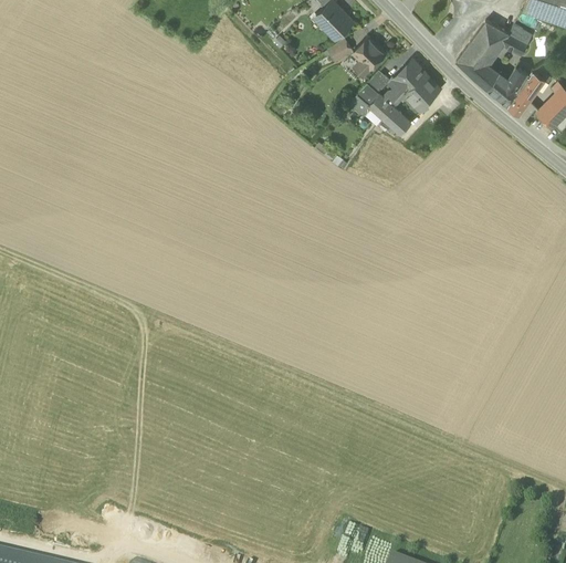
[(315,0),(324,9),(332,2),(333,2),(334,0),(315,0)]
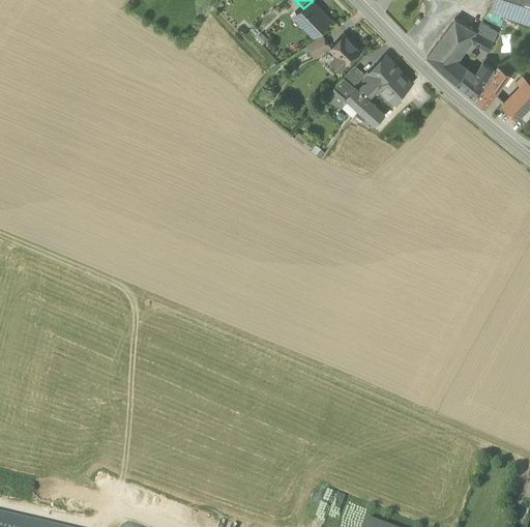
[(529,0),(494,0),(489,12),(529,26),(529,0)]
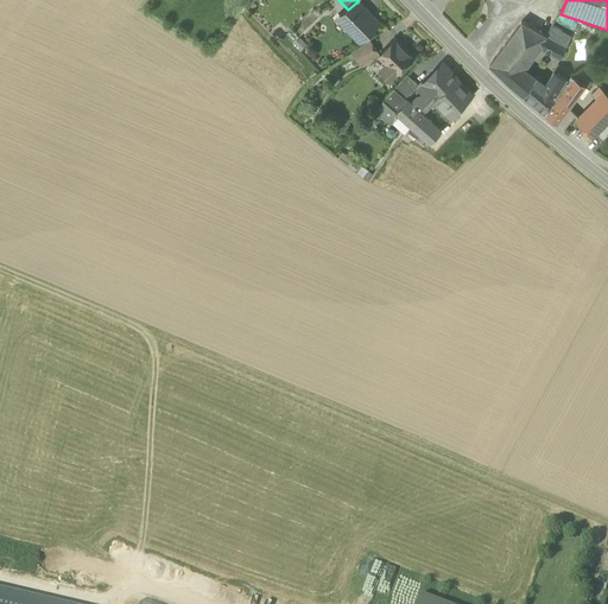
[(347,33),(356,42),(368,31),(372,35),(380,26),(358,2),(356,2),(348,10),(339,19),(350,30),(347,33)]
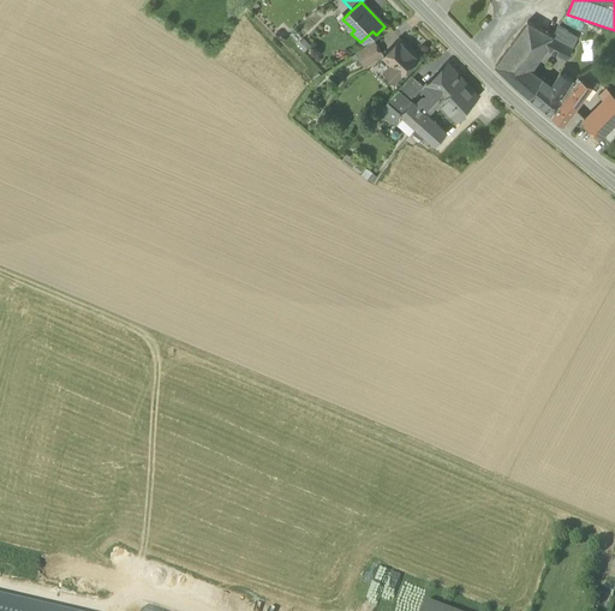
[(340,22),(351,34),(354,30),(342,19),(340,22)]
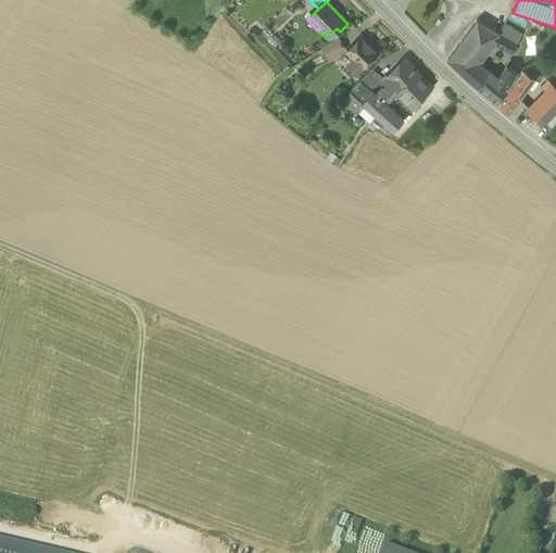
[(493,45),(500,35),(477,23),(447,62),(465,79),(471,85),(483,68),(478,65),(493,45)]
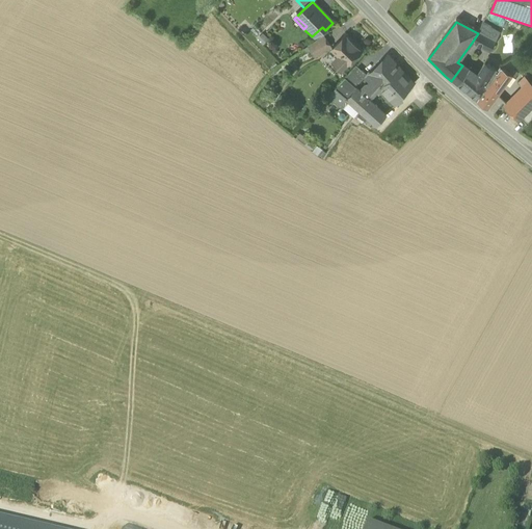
[(482,25),(478,33),(495,43),(500,34),(482,25)]
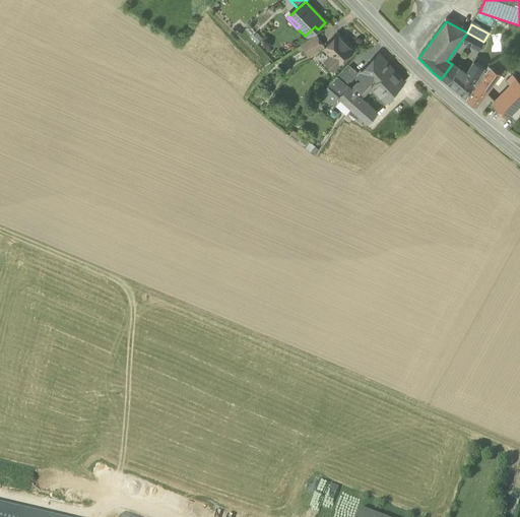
[(315,26),(305,36),(308,39),(318,29),(315,26)]
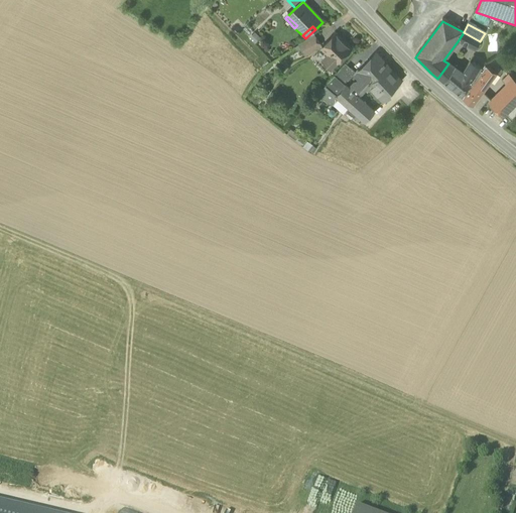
[(458,41),(475,51),(480,41),(464,32),(458,41)]
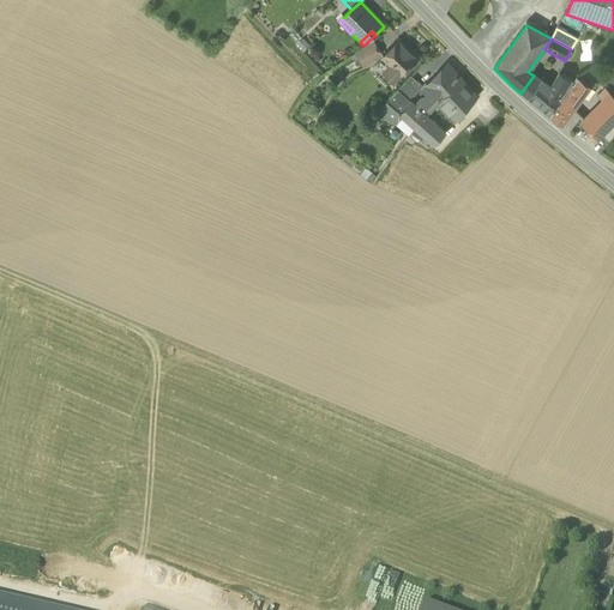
[(304,42),(296,49),(302,56),(311,49),(304,42)]
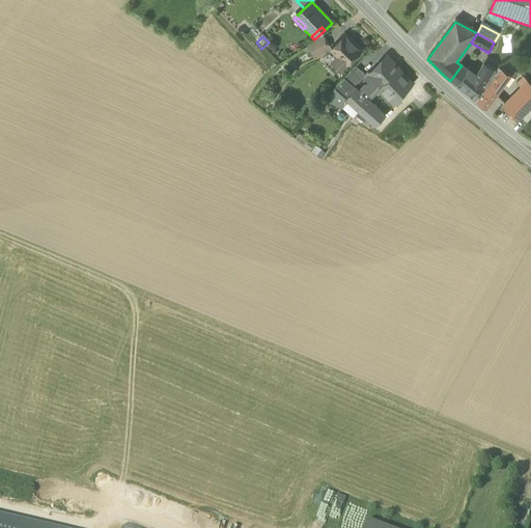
[(333,65),(340,74),(361,53),(345,37),(331,52),(338,59),(333,65)]
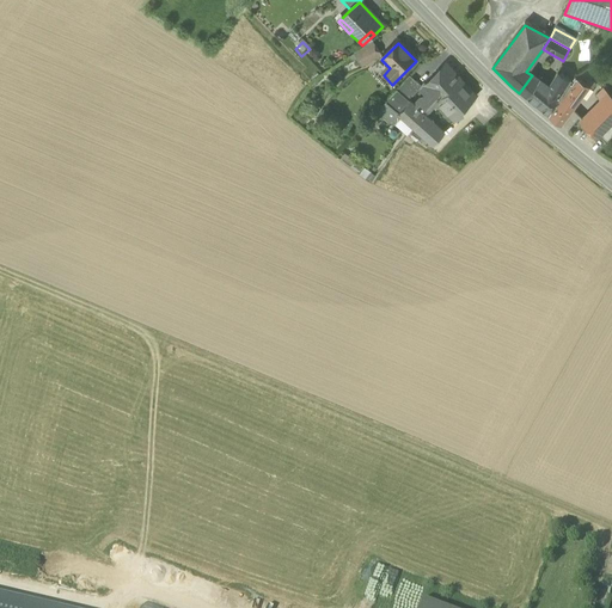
[(354,56),(362,68),(380,57),(372,44),(354,56)]
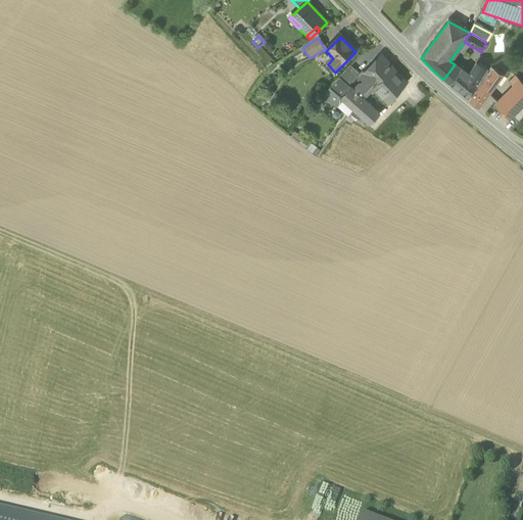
[(364,75),(365,76),(375,87),(391,71),(393,69),(381,57),(364,75)]
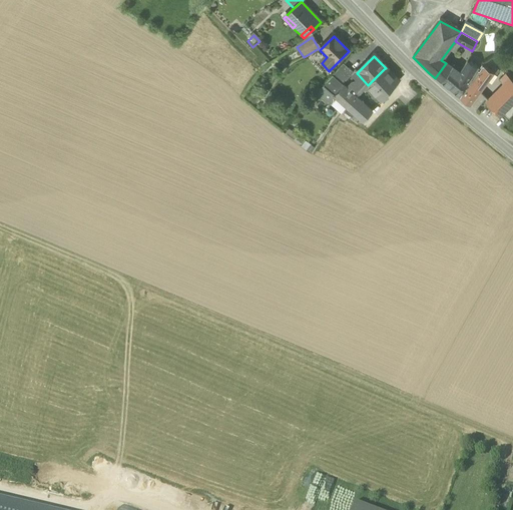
[(441,83),(460,98),(473,80),(483,67),(482,66),(479,70),(464,61),(458,72),(452,67),(441,83)]
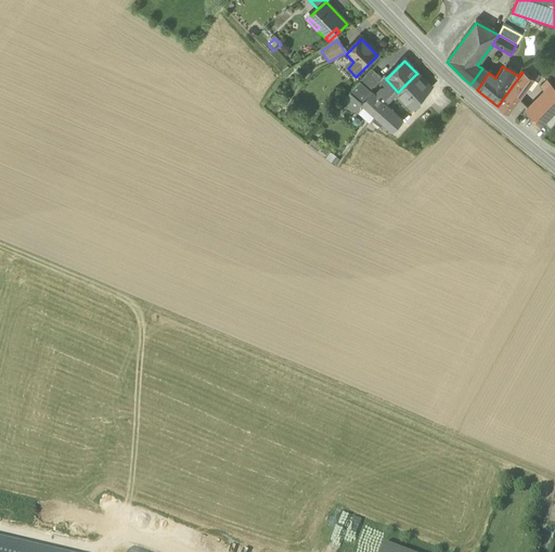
[(470,85),(477,90),(489,73),(482,68),(470,85)]
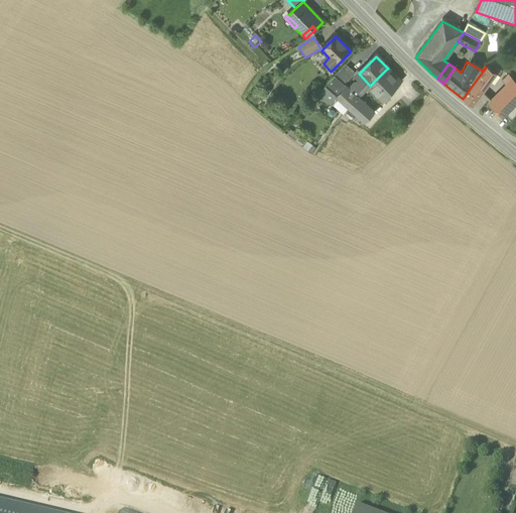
[(340,84),(343,80),(351,72),(345,67),(334,79),(339,83),(340,84)]
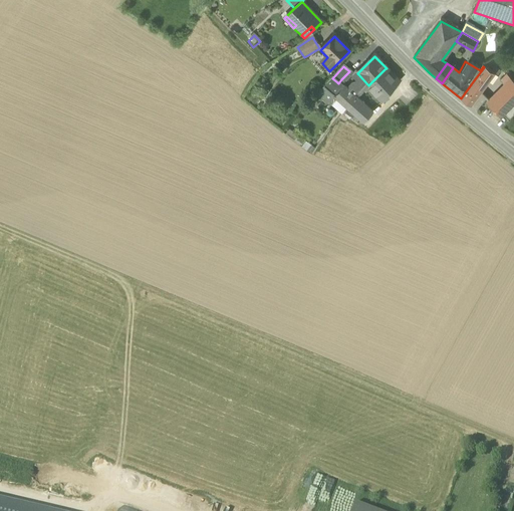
[(484,67),(474,80),(485,88),(495,74),(494,74),(484,67)]
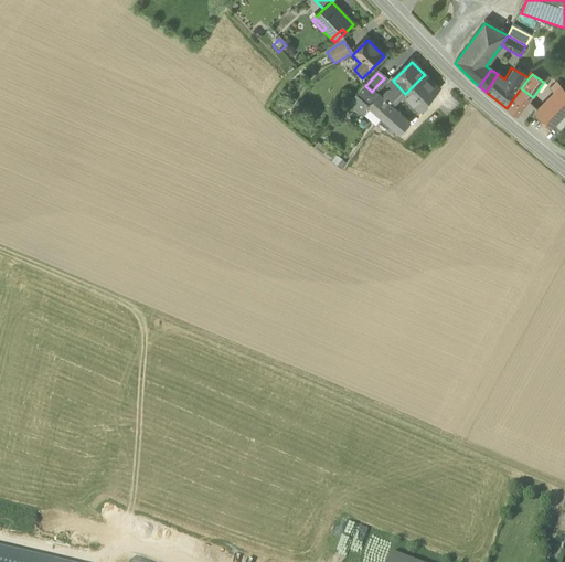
[(438,93),(423,76),(405,94),(403,96),(419,114),(427,106),(425,104),(438,93)]
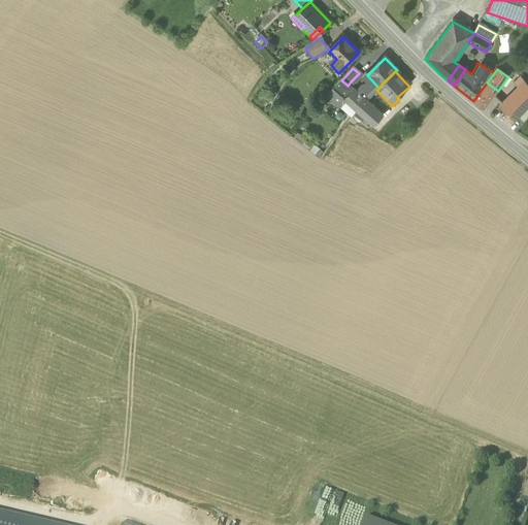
[(363,76),(359,73),(351,81),(354,84),(356,86),(363,76)]
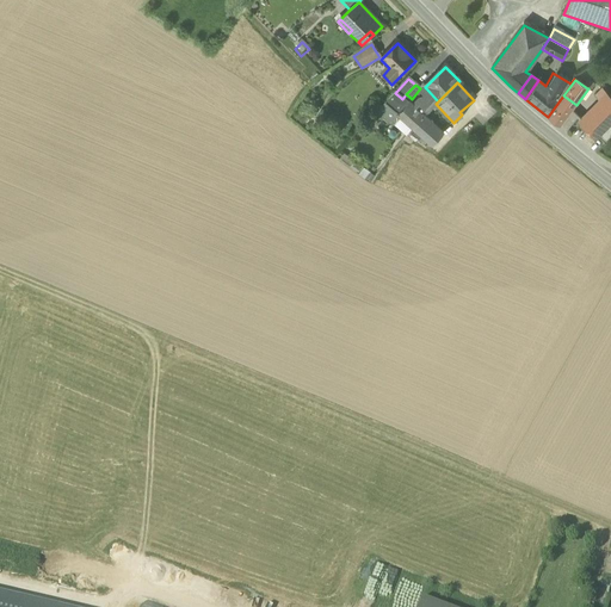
[(436,104),(438,101),(426,88),(421,92),(426,97),(415,110),(424,117),(436,104)]
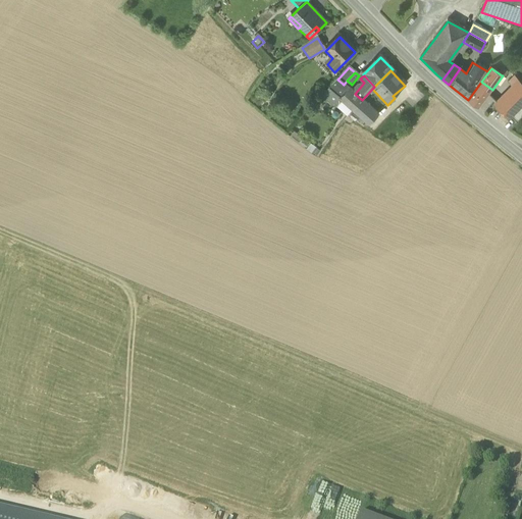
[(510,119),(521,107),(521,86),(519,84),(514,79),(509,84),(514,89),(496,108),(510,119)]
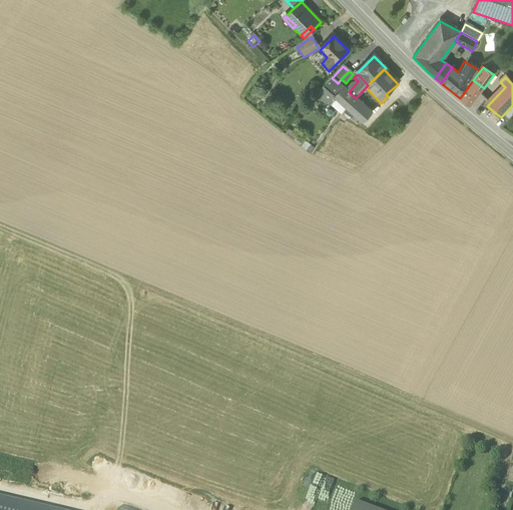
[(323,89),(328,93),(337,82),(332,78),(323,89)]
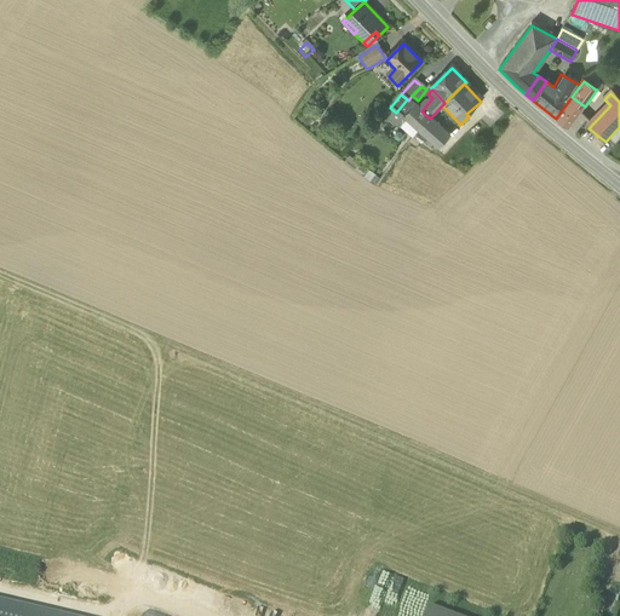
[(568,130),(585,107),(572,97),(556,119),(556,120),(568,130)]
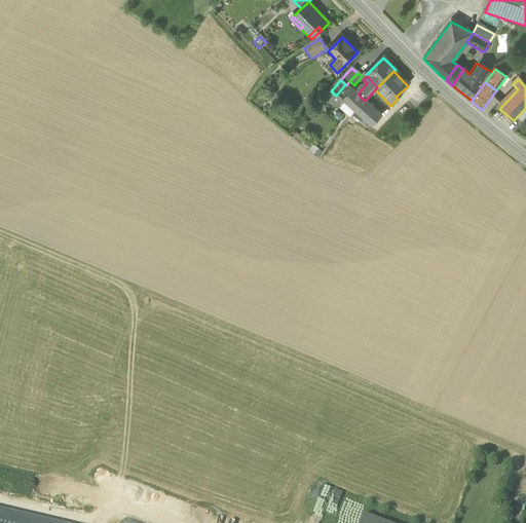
[(351,89),(349,87),(346,85),(345,84),(336,96),(342,101),(351,89)]
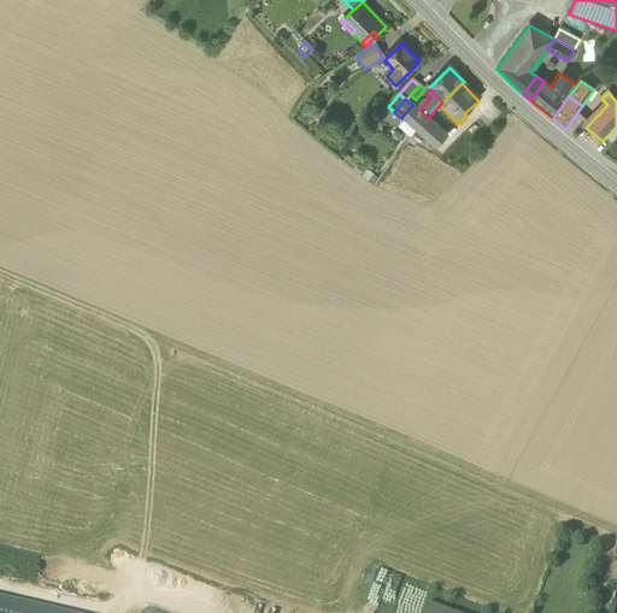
[(419,111),(412,105),(401,118),(404,122),(416,131),(428,118),(419,111)]
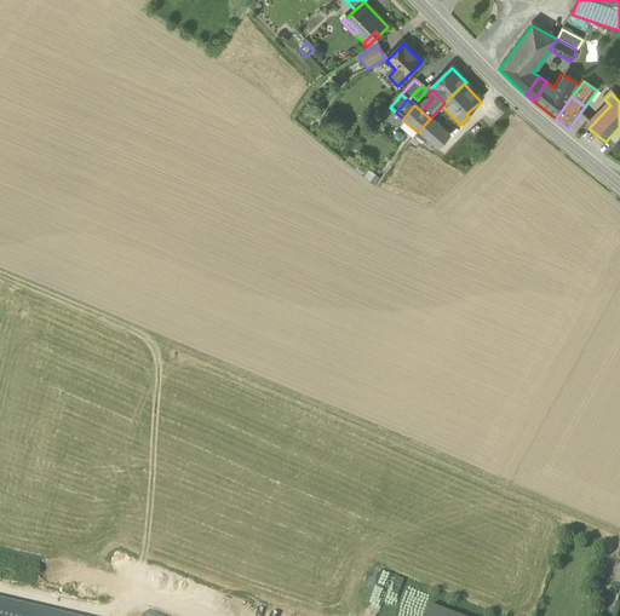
[(385,114),(401,128),(406,122),(403,119),(396,113),(390,108),(385,114)]
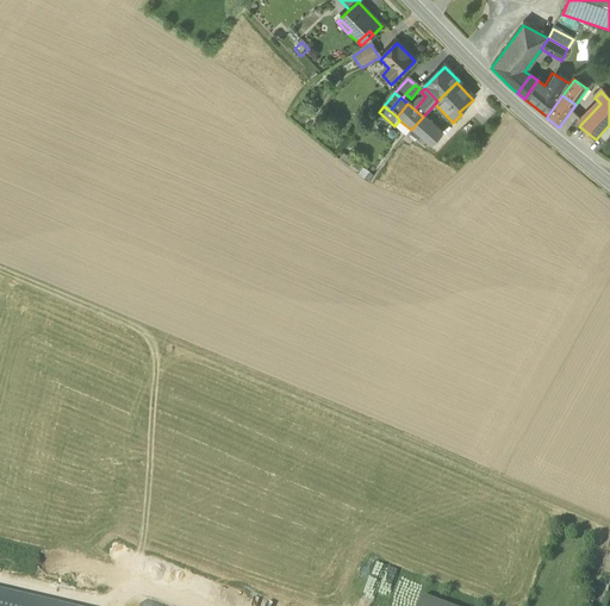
[(442,133),(449,125),(439,116),(431,124),(442,133)]
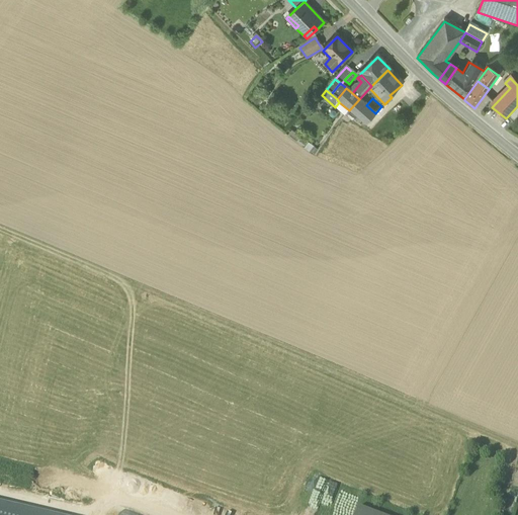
[(349,110),(366,125),(375,114),(359,99),(349,110)]
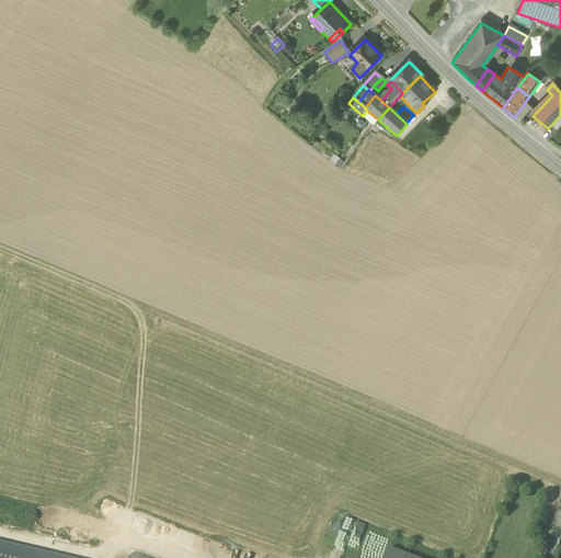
[(378,120),(367,111),(363,116),(374,126),(378,120)]
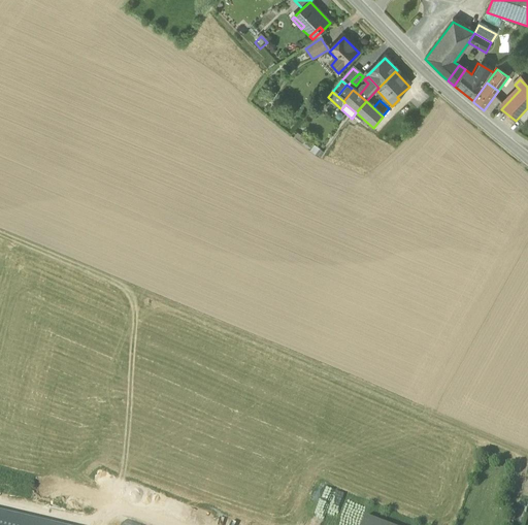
[(314,146),(309,153),(316,157),(321,151),(314,146)]
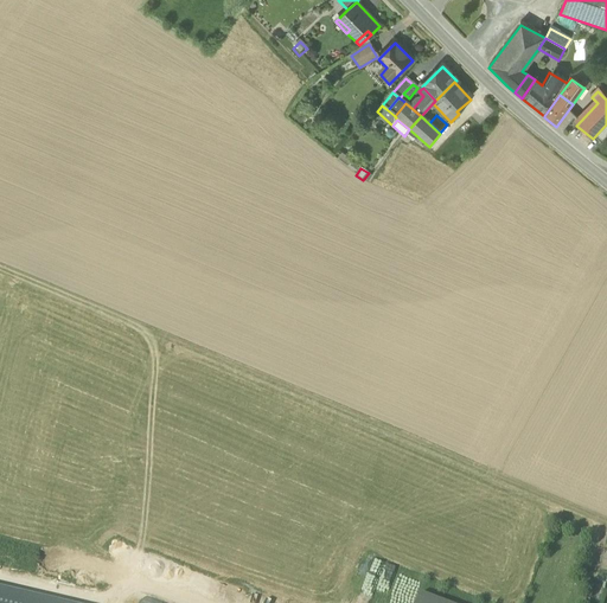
[(148,576),(170,584),(176,569),(154,560),(148,576)]
